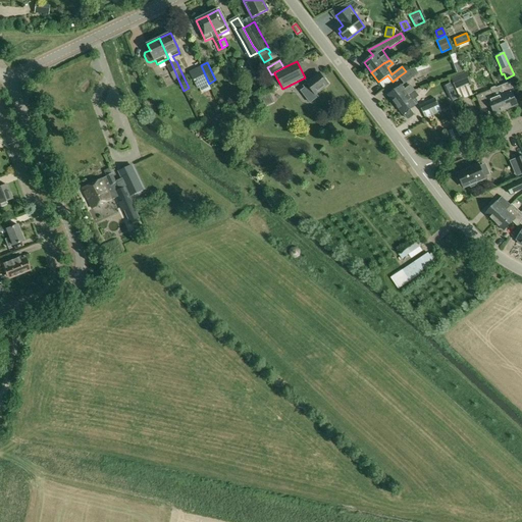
[(171,63),(167,66),(170,73),(170,72),(174,82),(178,80),(171,63)]
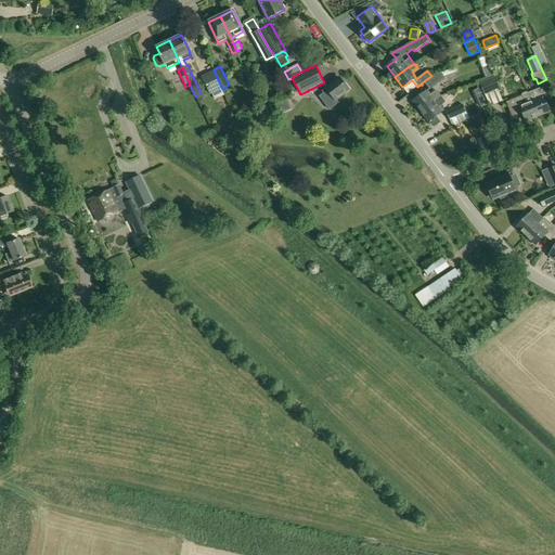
[(214,69),(201,76),(209,94),(211,94),(215,100),(224,95),(221,89),(222,89),(214,69)]
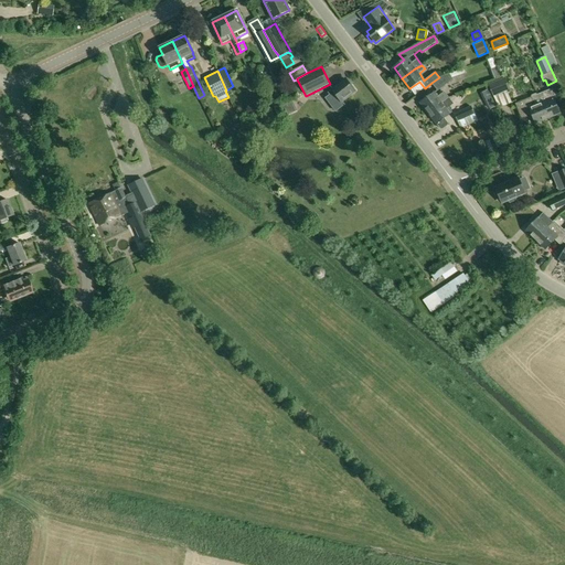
[(439,77),(432,84),(437,92),(454,80),(449,74),(439,77)]
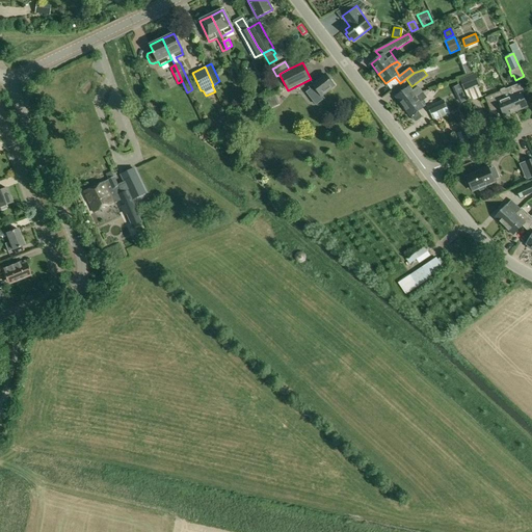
[(459,80),(470,102),(482,97),(477,85),(480,84),(476,73),(459,80)]
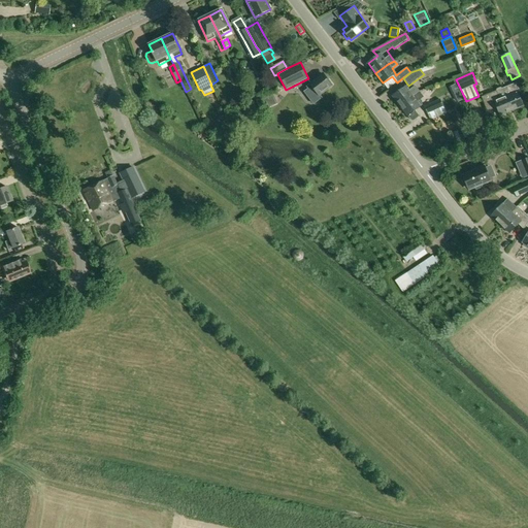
[(304,92),(314,104),(322,98),(319,94),(331,85),(330,84),(331,83),(328,79),(327,79),(324,74),(310,85),(307,87),(308,89),(304,92)]
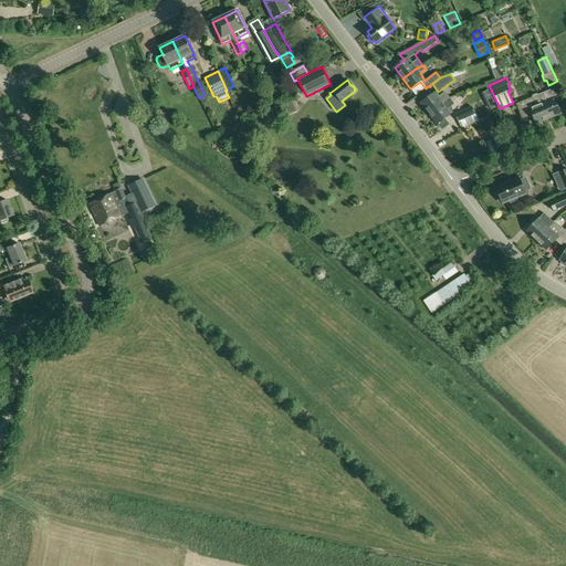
[(545,92),(538,94),(549,119),(562,115),(553,92),(555,91),(554,88),(545,92)]
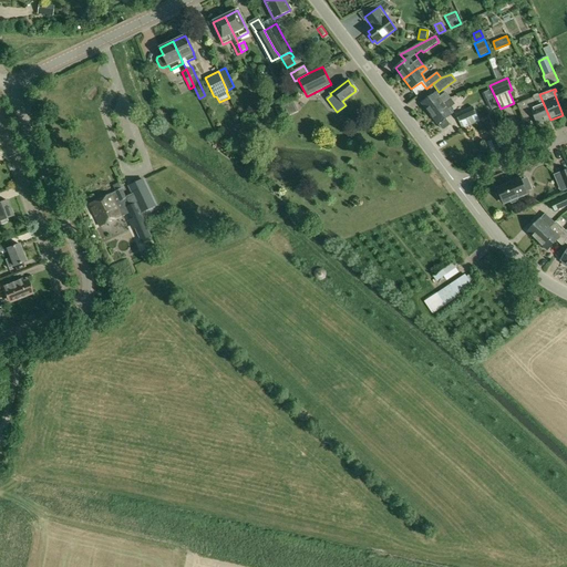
[(435,93),(422,103),(430,114),(449,100),(450,99),(445,92),(439,98),(437,95),(439,94),(436,92),(435,93)]
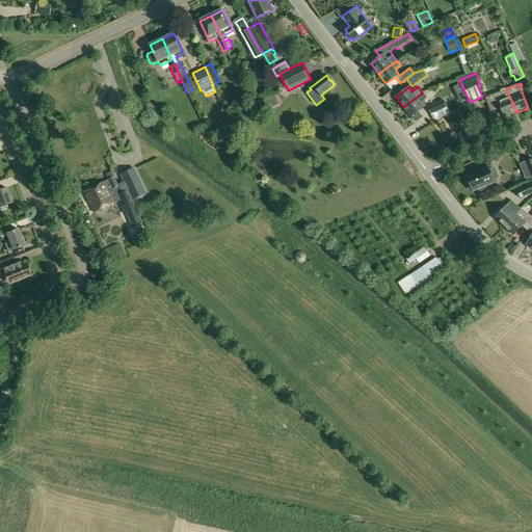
[(506,88),(493,94),(493,95),(485,98),(491,112),(501,108),(502,111),(505,117),(516,112),(506,88)]
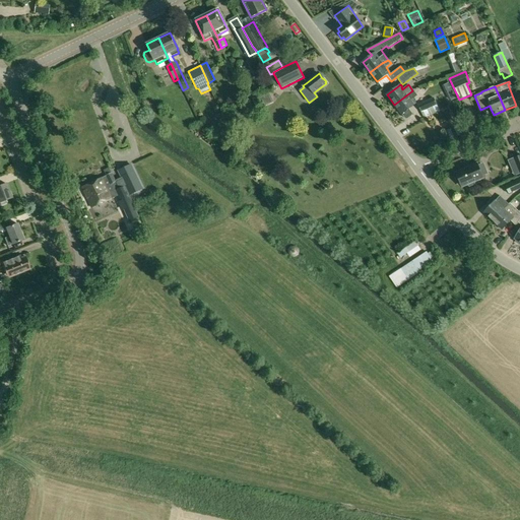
[(411,91),(394,105),(401,114),(402,114),(405,119),(407,119),(411,115),(411,114),(408,109),(414,105),(411,101),(417,95),(413,90),(412,90),(411,91)]
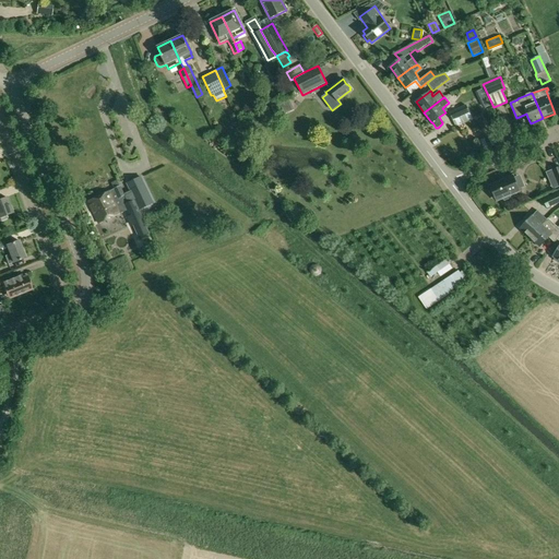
[(490,106),(489,103),(486,97),(479,100),(483,109),(490,106)]
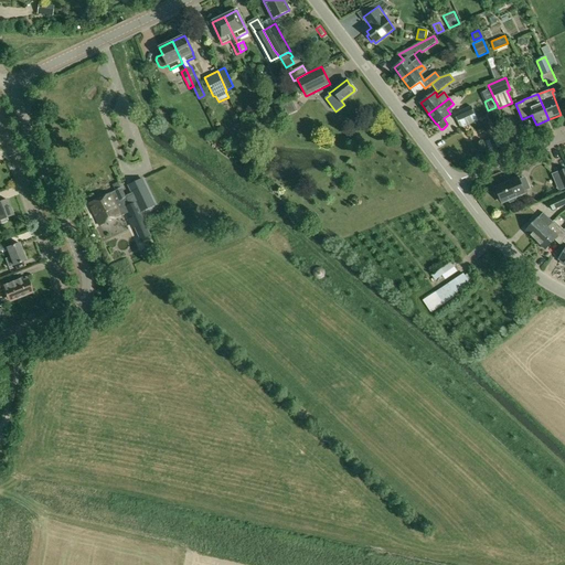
[(279,119),(298,112),(292,100),(275,109),(279,119)]
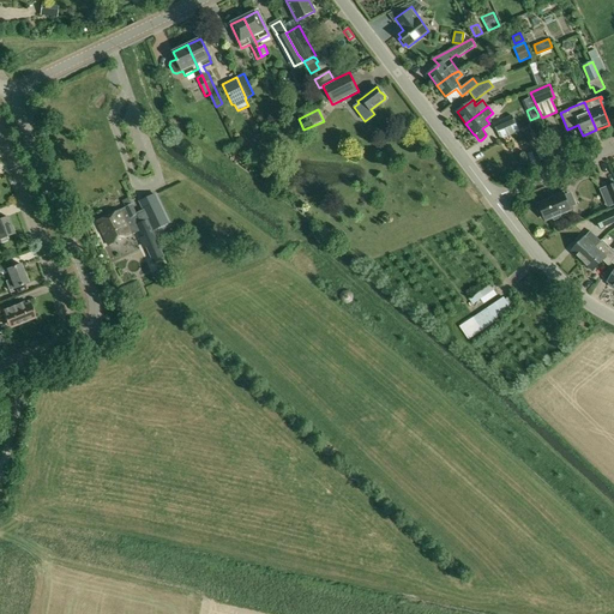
[(519,132),(512,115),(494,124),(501,140),(519,132)]
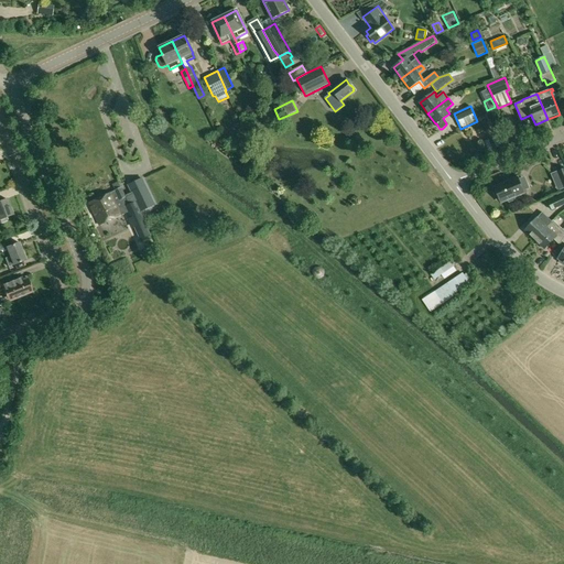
[(563,187),(563,167),(551,174),(557,191),(563,187)]
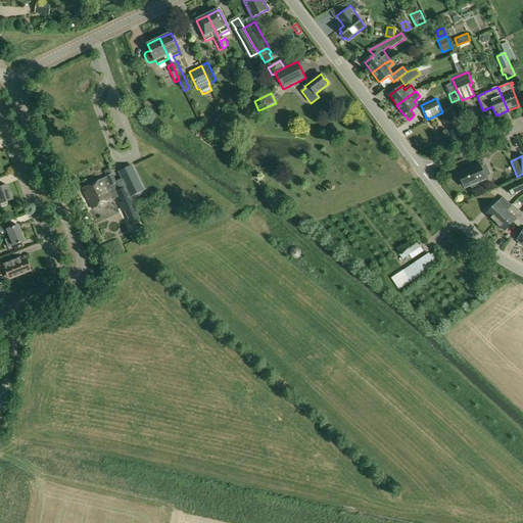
[(459,179),(461,184),(463,184),(465,188),(485,179),(479,164),(459,174),(461,177),(459,179)]
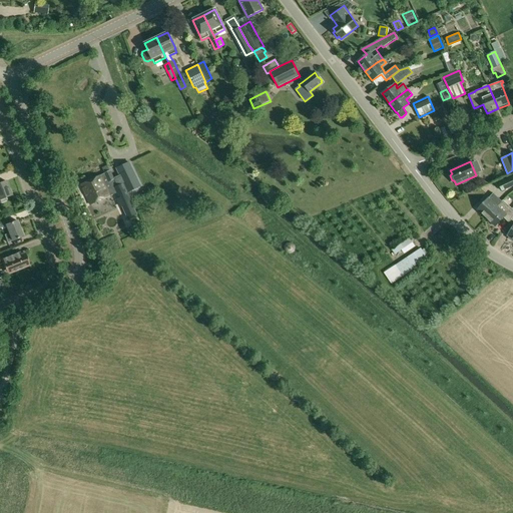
[(98,176),(81,185),(91,204),(110,195),(109,195),(115,192),(119,198),(127,194),(122,184),(137,177),(130,162),(117,168),(121,175),(114,179),(110,170),(108,167),(102,169),(104,173),(98,176)]
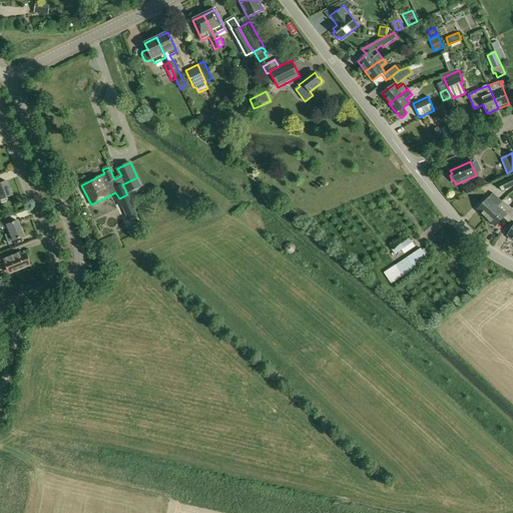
[(71,173),(65,176),(69,183),(74,180),(71,173)]
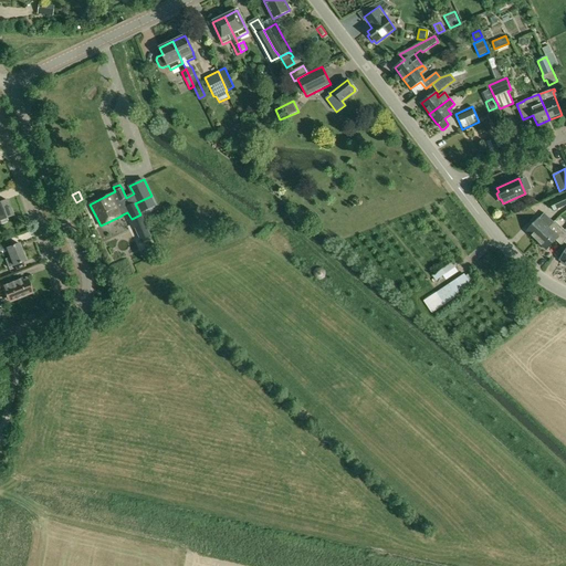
[(565,194),(548,202),(553,211),(565,205),(565,194)]
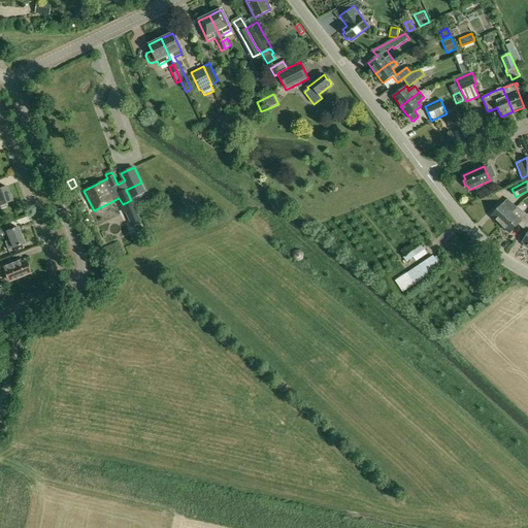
[(0,189),(0,206),(1,209),(7,206),(6,203),(11,201),(6,187),(0,189)]
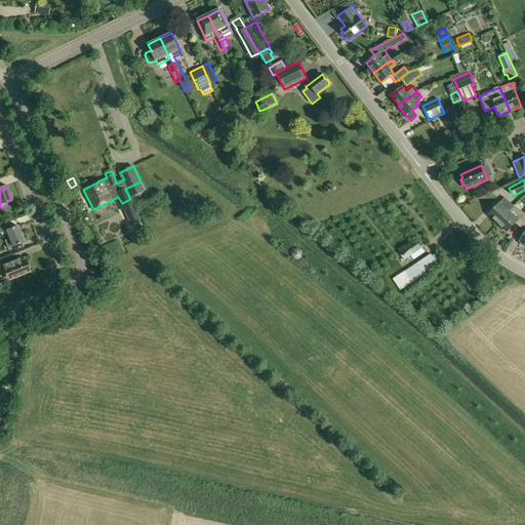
[(489,214),(498,223),(515,205),(513,206),(505,198),(489,214)]
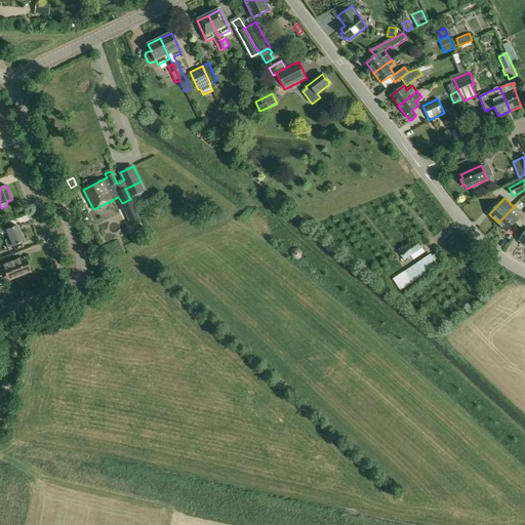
[(515,205),(498,223),(507,231),(515,223),(520,228),(524,221),(524,212),(524,213),(515,205)]
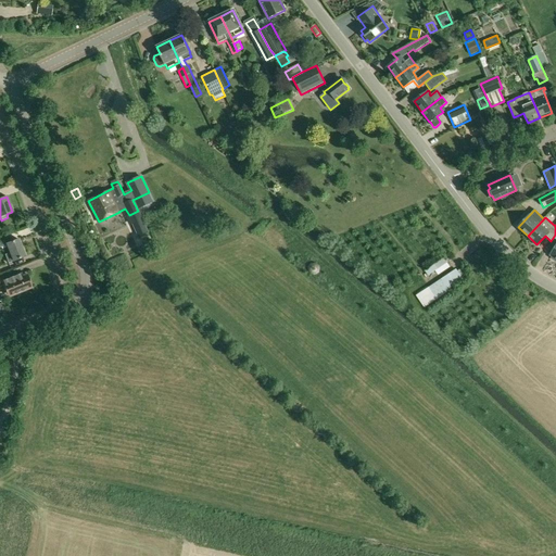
[(8,263),(13,262),(25,256),(19,239),(9,243),(8,239),(0,241),(0,247),(7,244),(10,253),(4,255),(8,263)]
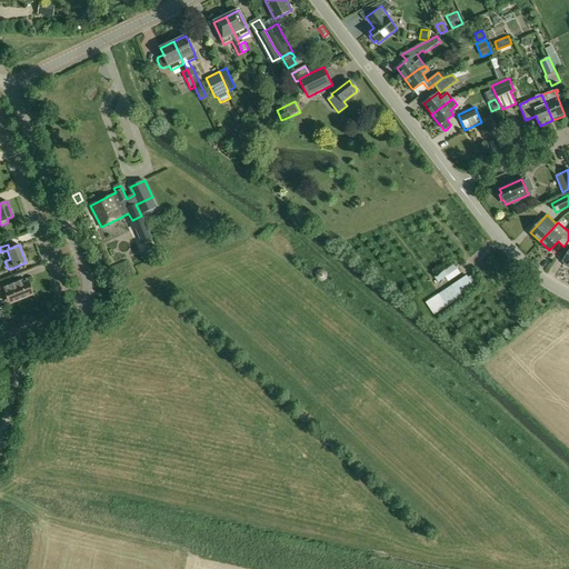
[(433,313),(435,313),(436,315),(461,298),(460,296),(475,287),(467,276),(429,300),(429,301),(428,302),(427,303),(433,313)]
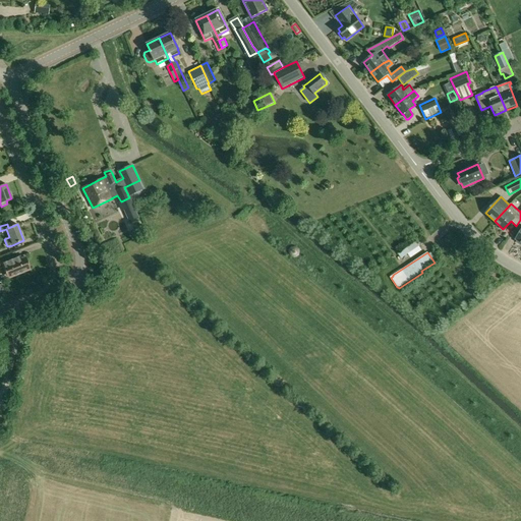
[(2,266),(7,279),(30,271),(24,257),(2,266)]
